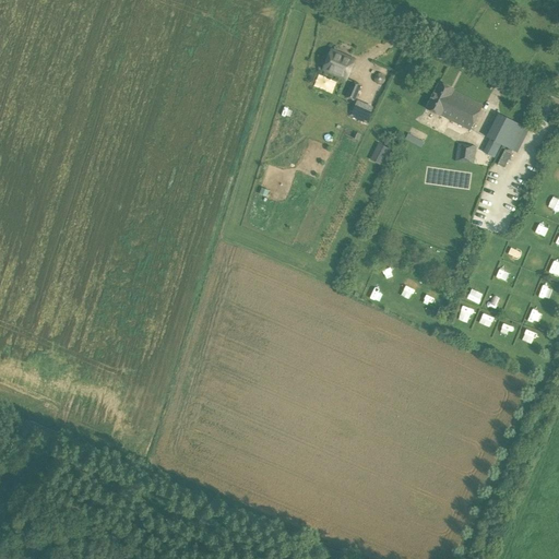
[(346,80),(355,59),(333,49),(323,71),(346,80)]
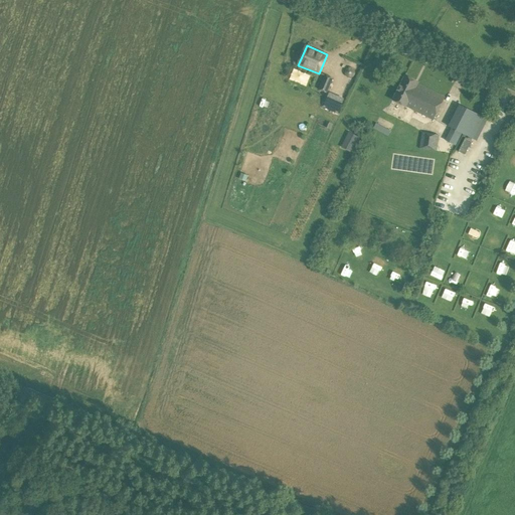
[(327,94),(333,78),(324,74),(318,91),(327,94)]
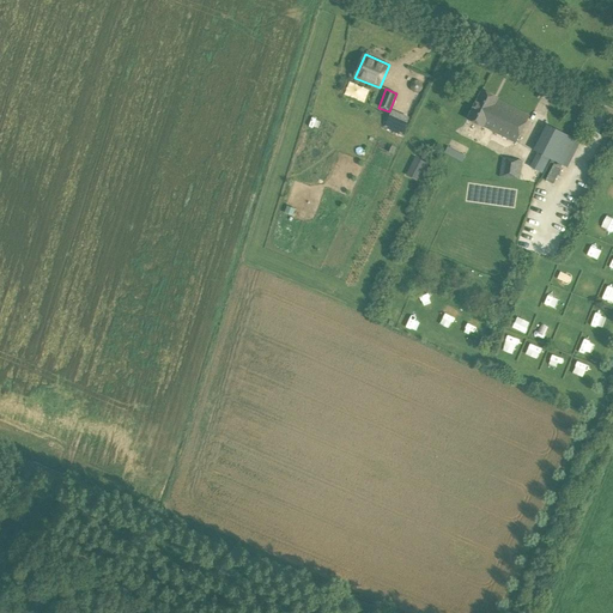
[(516,144),(530,115),(498,99),(499,98),(481,89),(466,119),(484,128),(497,134),(516,144)]
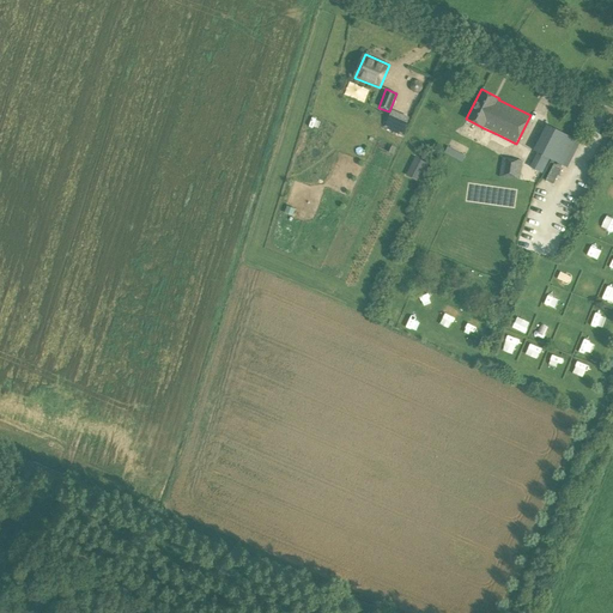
[(394,111),(387,126),(402,134),(410,119),(394,111)]
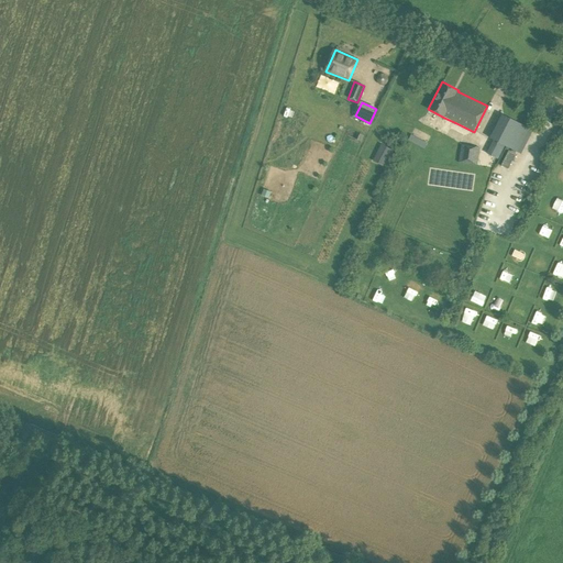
[(519,123),(501,113),(489,138),(507,146),(519,123)]
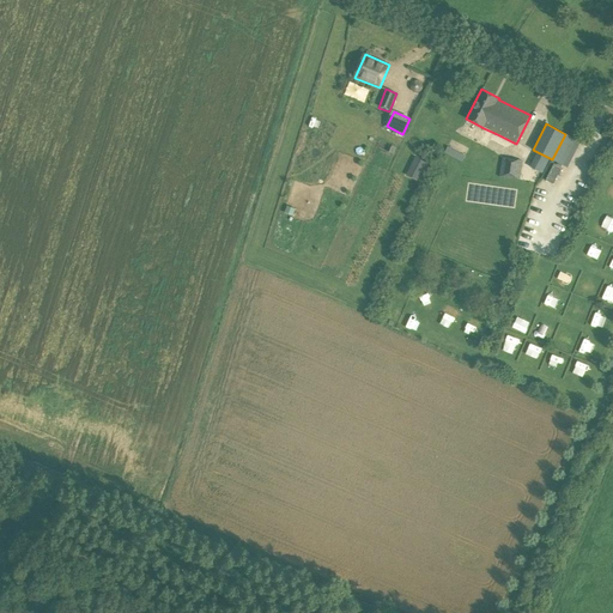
[(563,165),(576,140),(565,134),(552,159),(563,165)]
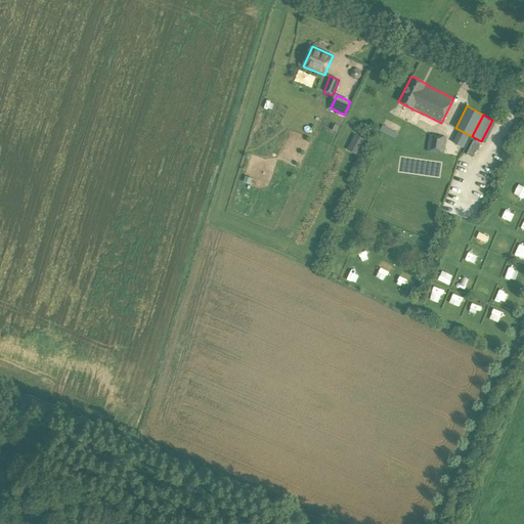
[(496,122),(492,120),(481,141),(485,143),(496,122)]
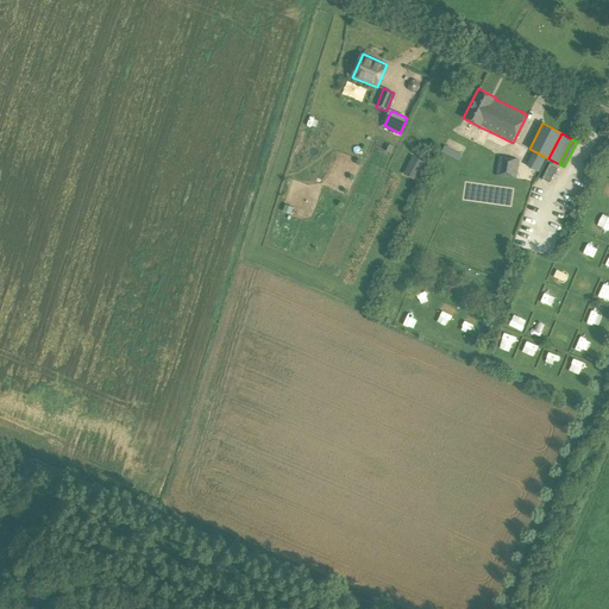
[(412,156),(403,174),(415,180),(424,162),(412,156)]
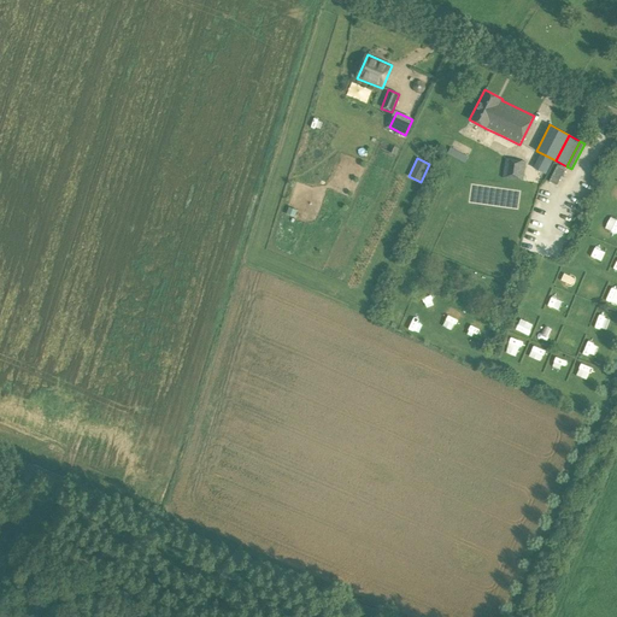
[(523,182),(527,163),(505,159),(503,178),(523,182)]
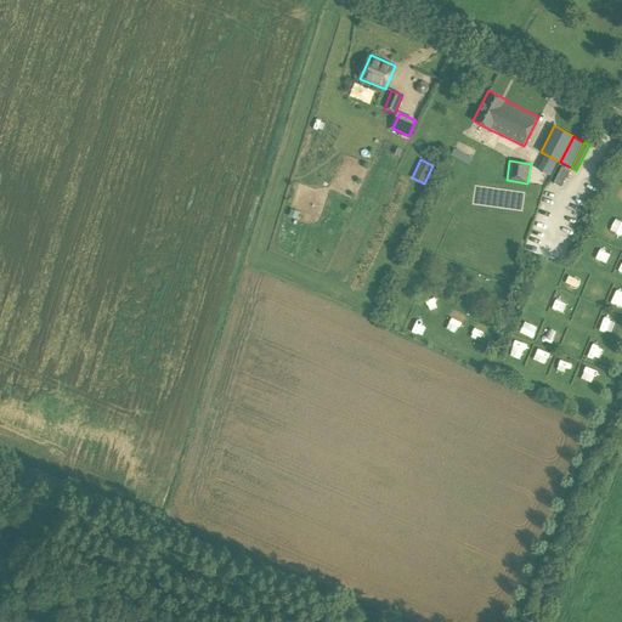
[(569,171),(561,168),(554,184),(561,187),(569,171)]
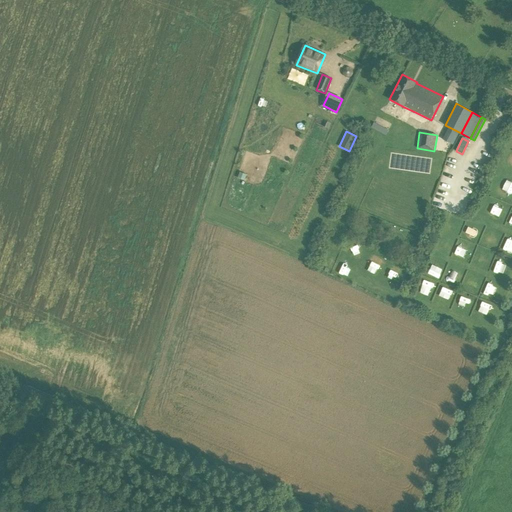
[(493,199),(490,209),(502,212),(505,202),(493,199)]
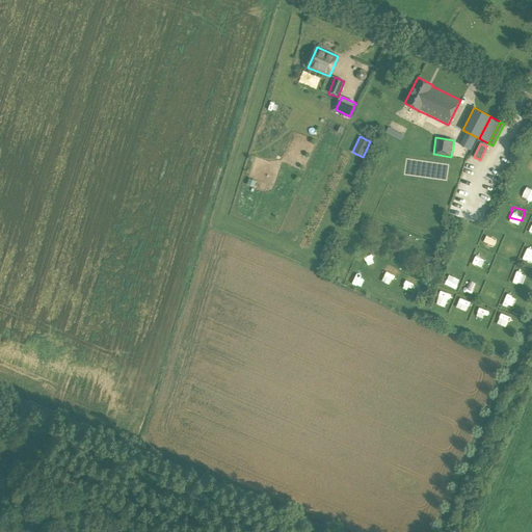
[(470,230),(477,232),(479,224),(472,222),(470,230)]
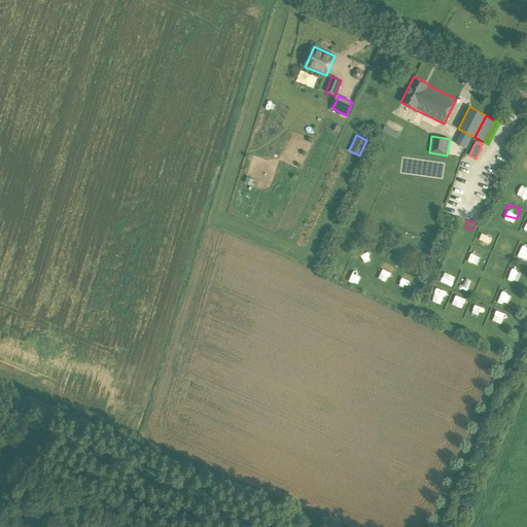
[(437,288),(433,297),(443,301),(446,291),(437,288)]
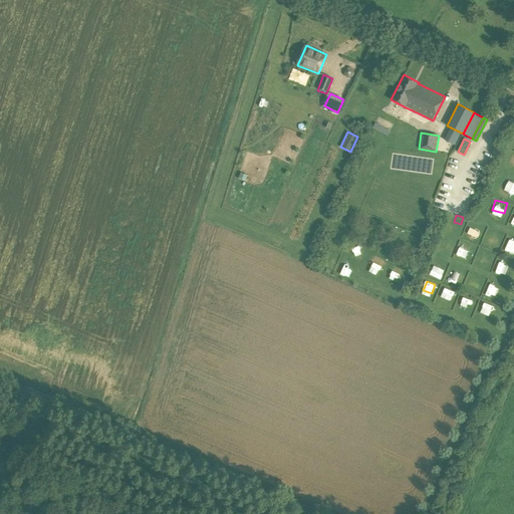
[(495,296),(498,287),(490,283),(486,293),(495,296)]
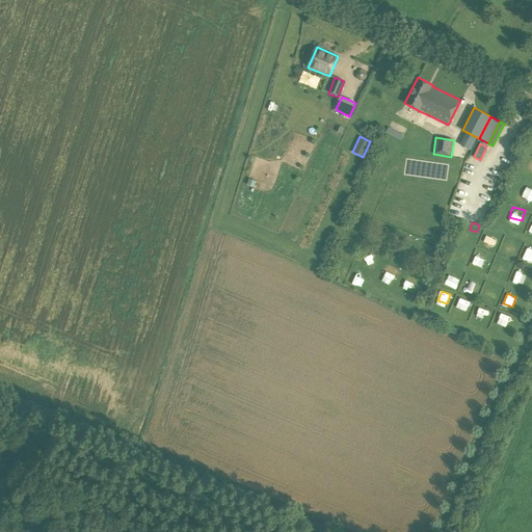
[(512,325),(513,317),(499,316),(498,323),(512,325)]
